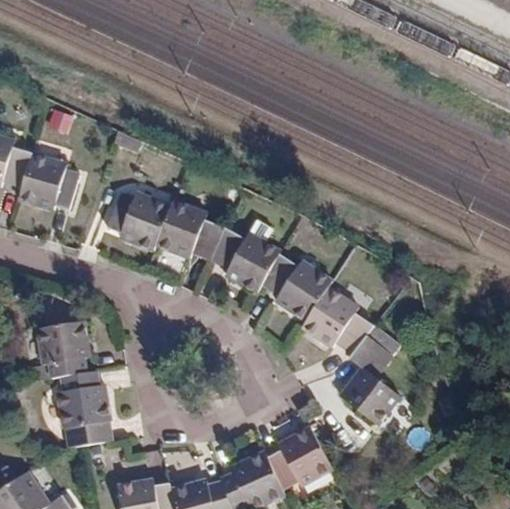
[(0,141),(11,145),(12,139),(0,135),(0,141)]
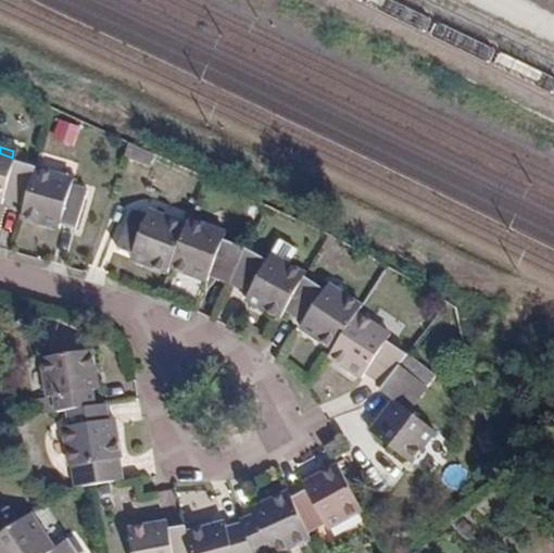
[(0,201),(2,193),(23,200),(35,165),(35,164),(12,158),(0,153),(0,201)]
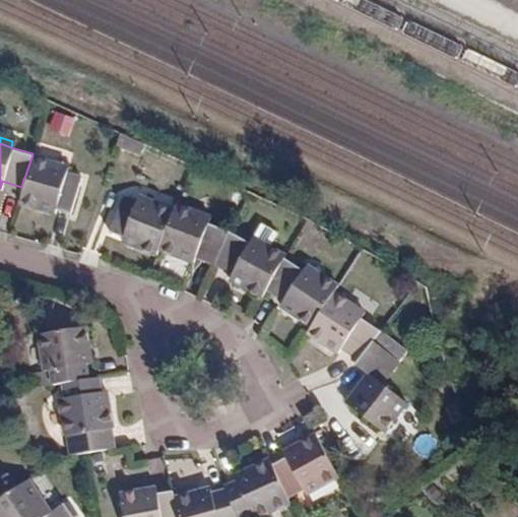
[(68,211),(79,176),(65,172),(47,167),(49,159),(33,154),(21,187),(17,201),(53,211),(56,206),(68,211)]
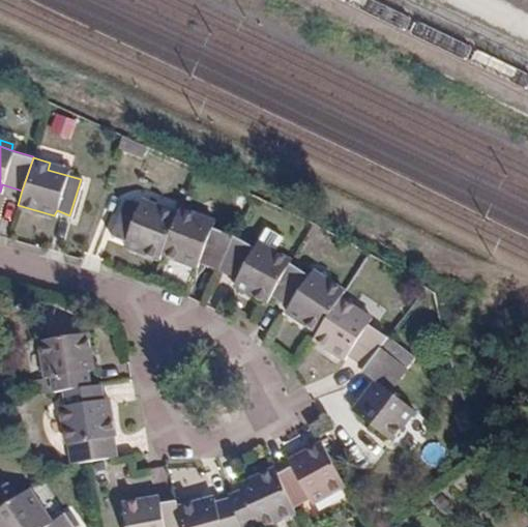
[(66,175),(67,168),(50,163),(48,170),(66,175)]
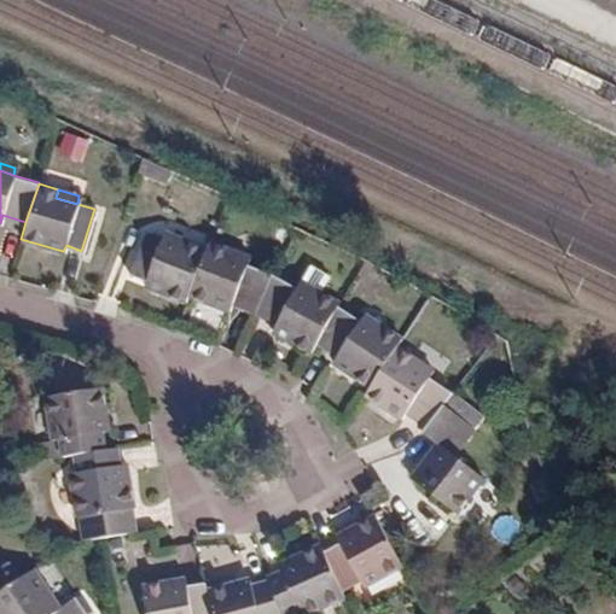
[(185,239),(166,232),(162,239),(181,247),(185,239)]
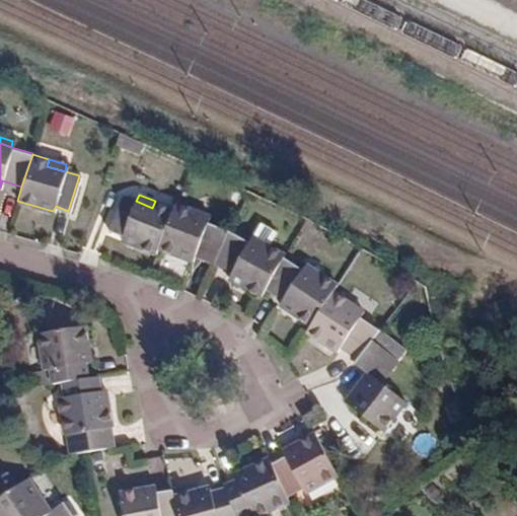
[(122,239),(154,252),(157,245),(171,208),(155,201),(152,208),(136,201),(123,196),(108,229),(123,235),(122,239)]
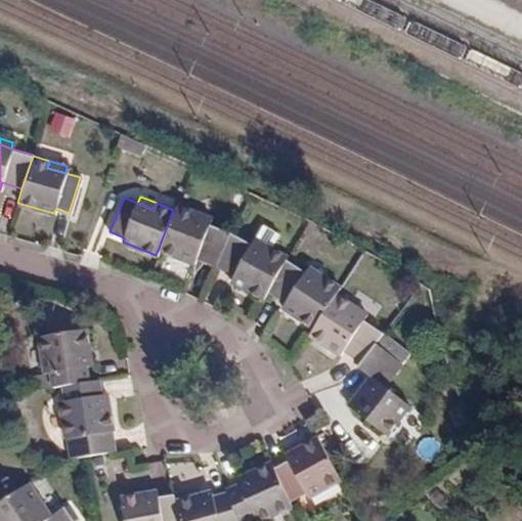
[(197,256),(214,262),(215,263),(230,231),(209,223),(191,217),(194,210),(176,203),(173,210),(159,248),(193,262),(197,256)]
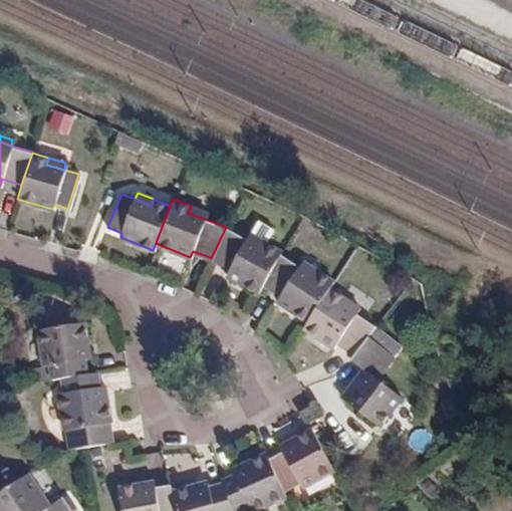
[(205,219),(208,212),(191,206),(188,213),(205,219)]
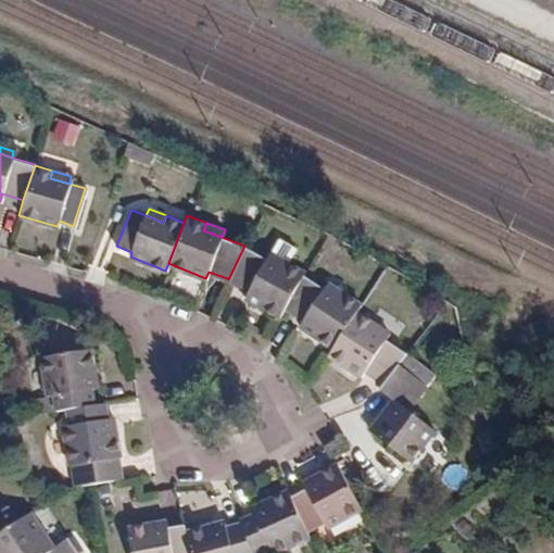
[(244,296),(277,316),(282,306),(303,275),(287,264),(282,269),(266,260),(244,246),(228,279),(247,291),(244,296)]
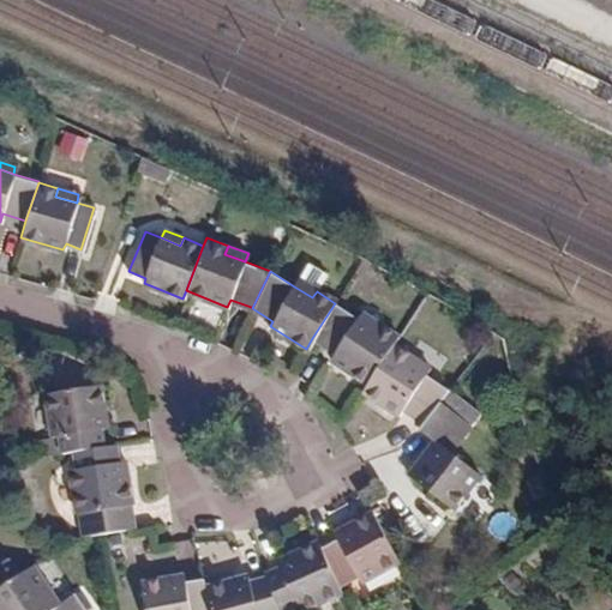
[(317,291),(298,278),(294,287),(312,297),(317,291)]
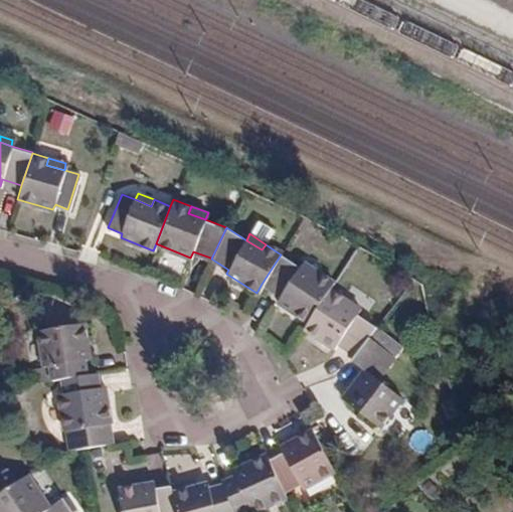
[(281,295),(277,302),(307,322),(330,287),(313,277),(317,270),(303,261),(299,267),(281,254),(262,284),(281,295)]
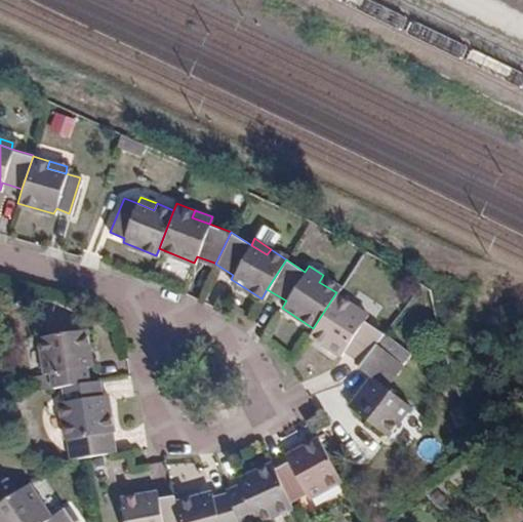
[(336,292),(340,286),(323,275),(319,282),(336,292)]
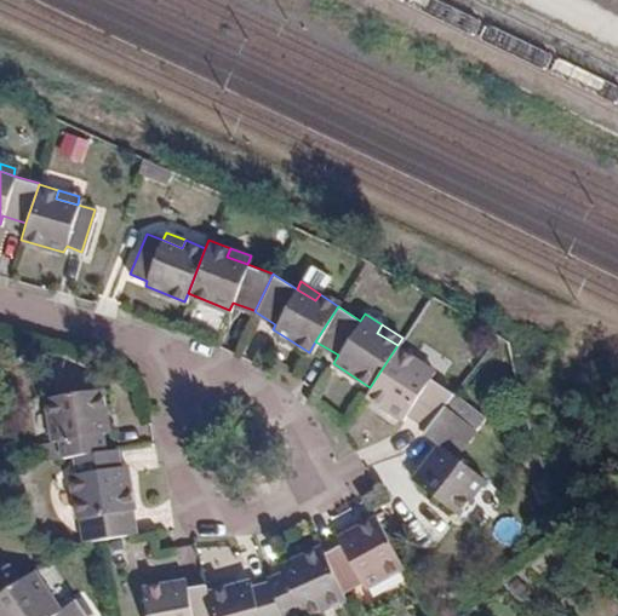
[(400,420),(405,412),(427,425),(444,402),(451,391),(429,376),(410,364),(415,356),(398,345),(370,387),(365,395),(400,420)]
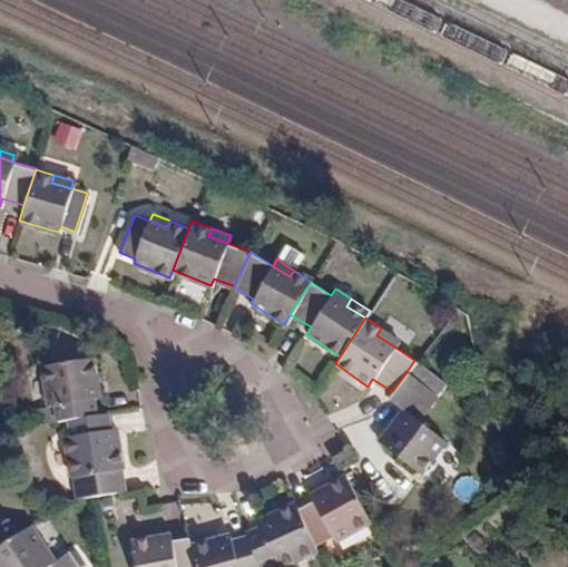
[(394,346),(399,340),(381,328),(376,335),(394,346)]
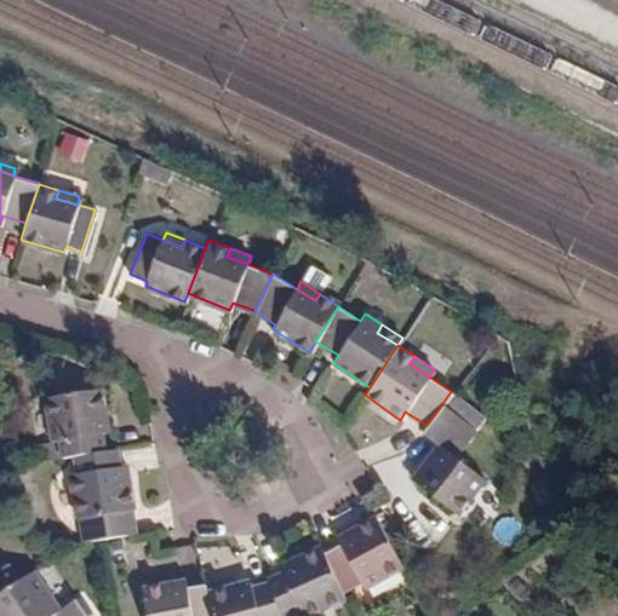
[(59,437),(63,456),(73,455),(104,449),(102,431),(96,410),(104,408),(101,387),(45,396),(52,438),(59,437)]
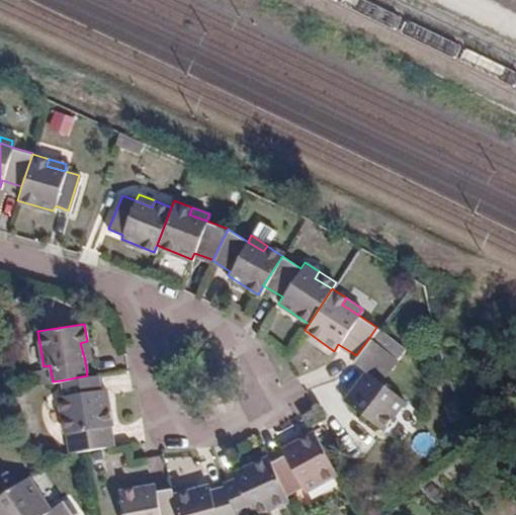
[(353,360),(365,370),(372,375),(359,391),(353,385),(343,399),(381,428),(403,400),(378,380),(397,357),(370,336),(356,355),(353,360)]
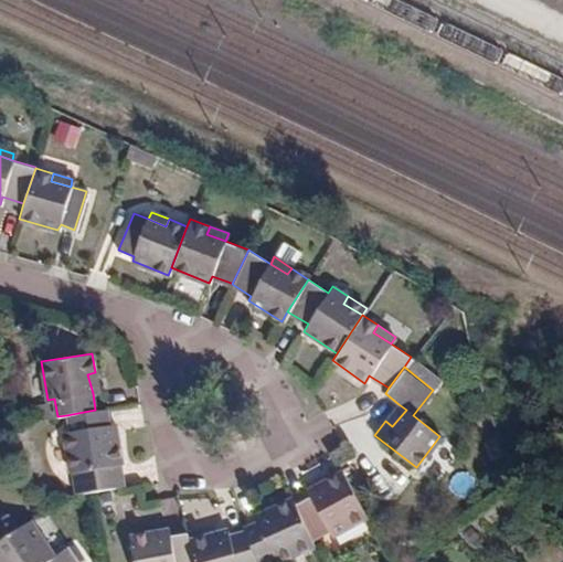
[(93,393),(98,392),(95,372),(87,374),(93,393)]
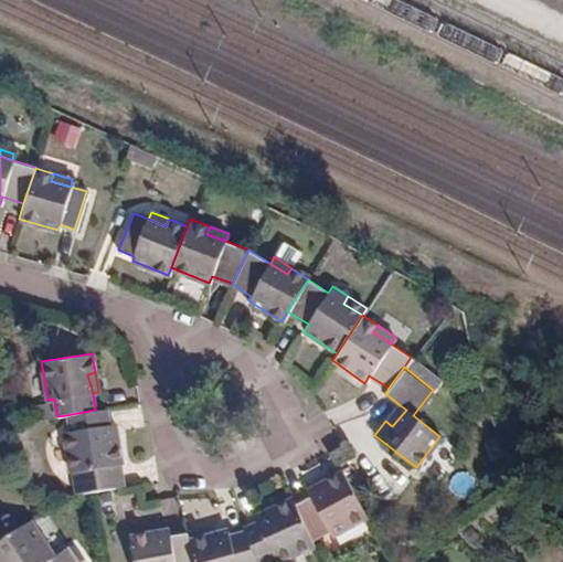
[(399,404),(385,421),(392,426),(406,410),(399,404)]
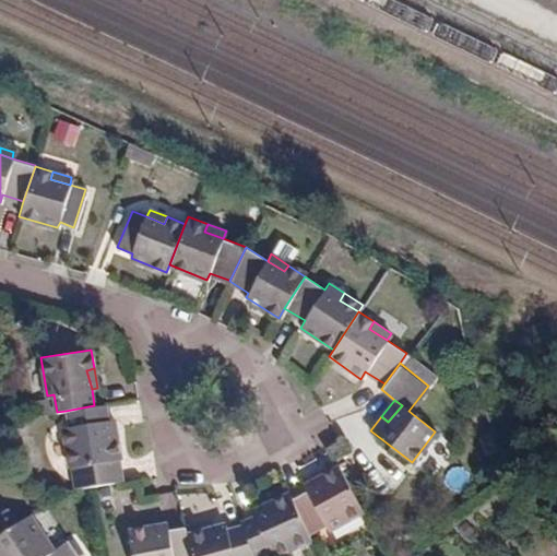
[(107,418),(104,404),(94,405),(66,411),(69,425),(61,427),(69,466),(72,466),(76,487),(122,481),(118,458),(121,458),(118,437),(111,438),(107,418)]
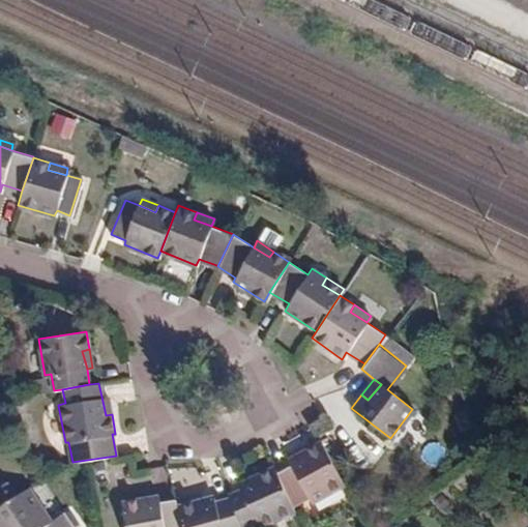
[(112,414),(108,396),(101,397),(106,415),(112,414)]
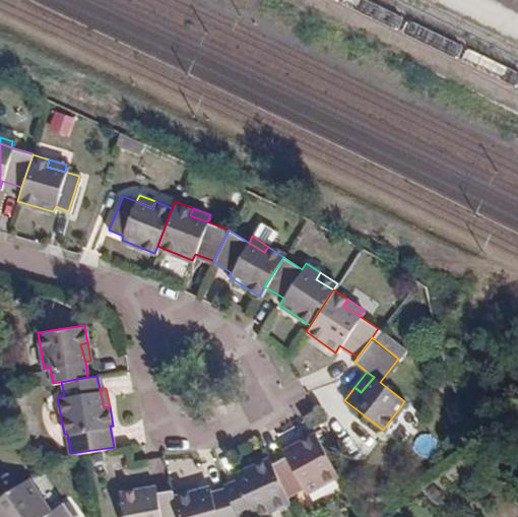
[(336,473),(314,433),(298,442),(281,450),(284,457),(271,464),(286,498),(302,490),(304,492),(336,473)]
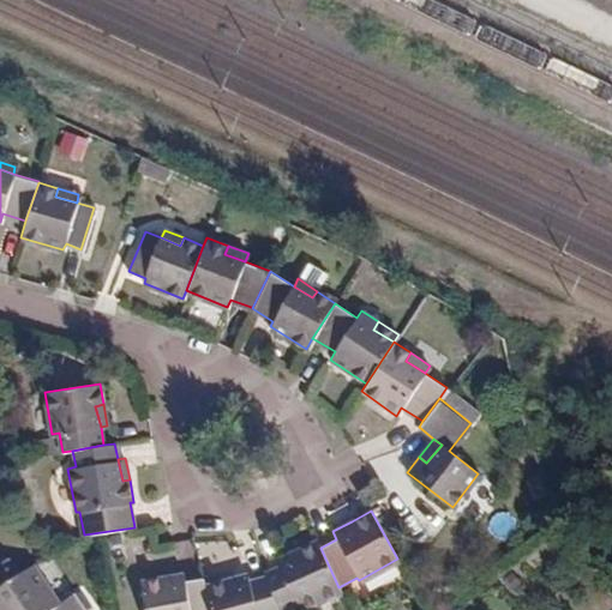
[(300,609),(340,592),(339,587),(321,548),(316,539),(295,549),(299,555),(281,565),(265,572),(267,575),(277,609),(297,602),(300,609)]
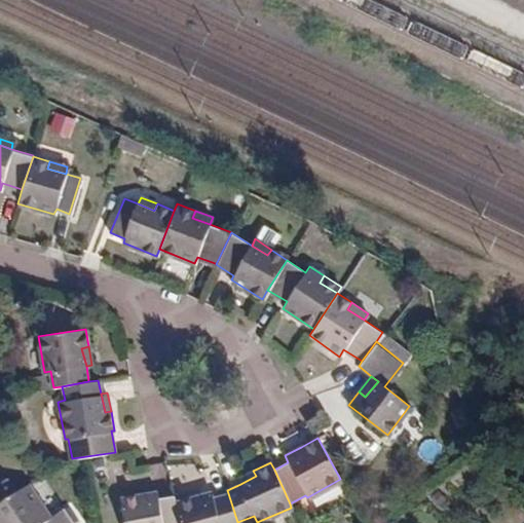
[(240,484),(256,476),(253,471),(237,478),(240,484)]
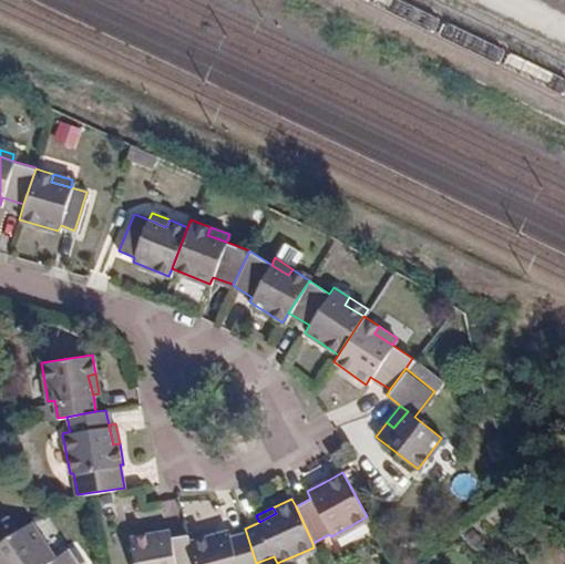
[(6,516),(0,519),(0,541),(14,532),(6,516)]
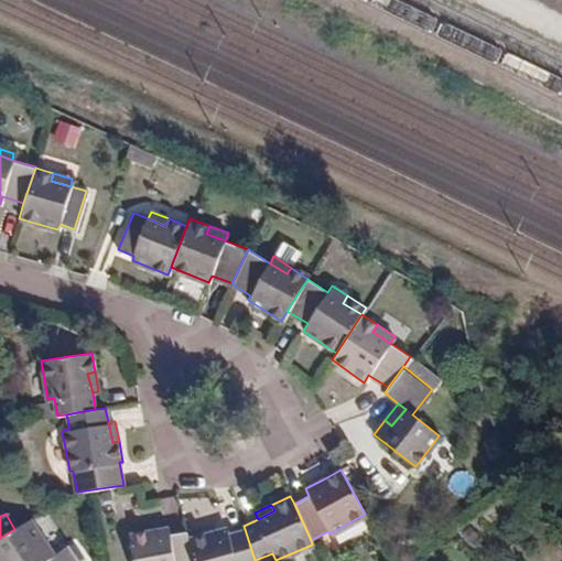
[(53,553),(30,518),(14,529),(0,538),(0,551),(6,560),(75,560),(78,560),(68,543),(53,553)]
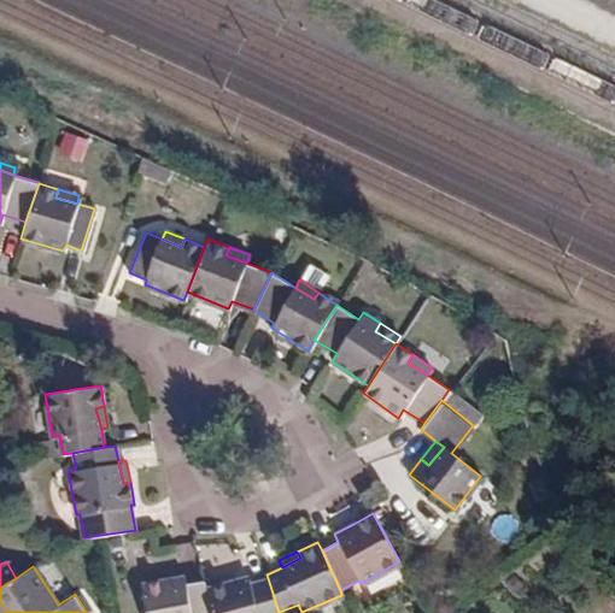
[(185,583),(183,575),(162,578),(163,587),(185,583)]
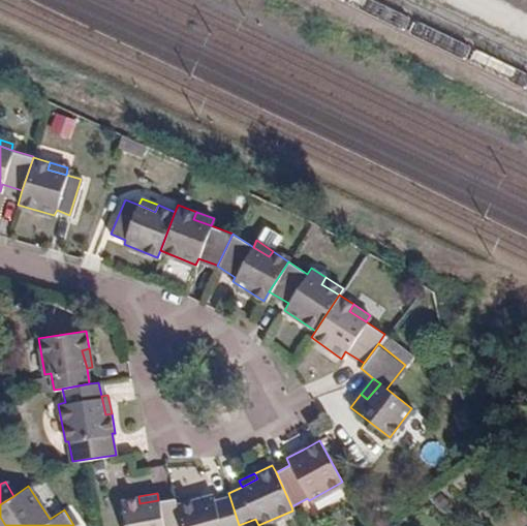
[(180,525),(176,504),(175,497),(158,500),(140,503),(138,496),(121,499),(125,525),(180,525)]
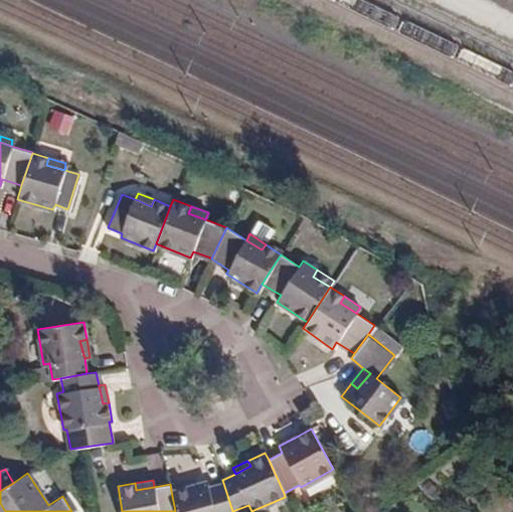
[(171,491),(175,511),(232,511),(223,483),(209,487),(208,484),(181,489),(171,491)]
